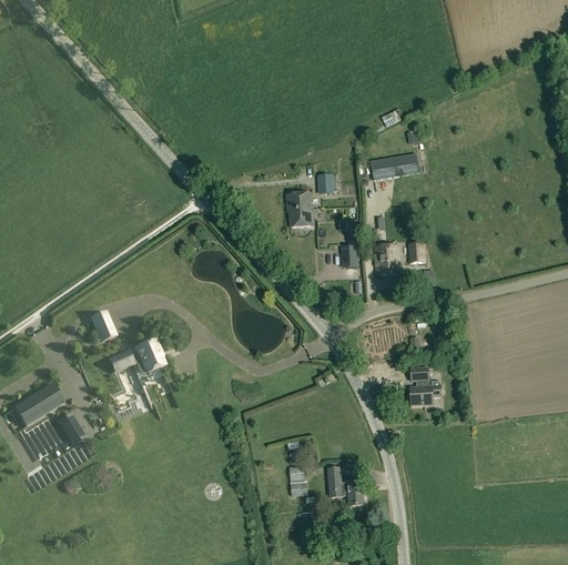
[(394,125),(402,123),(396,108),(381,113),(384,123),(392,120),(394,125)]
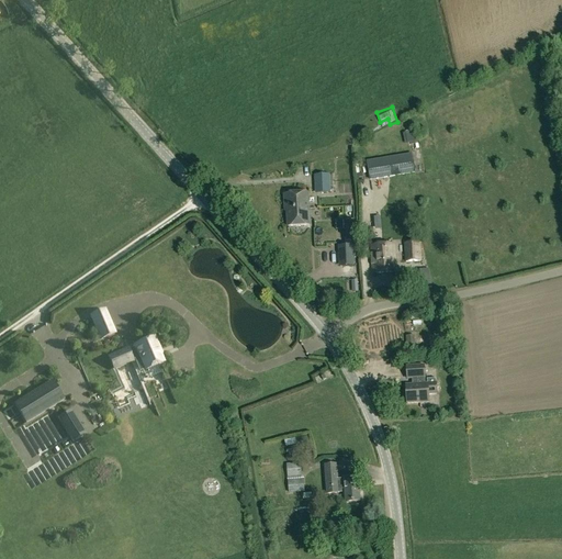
[(414,129),(404,131),(406,141),(416,138),(414,129)]
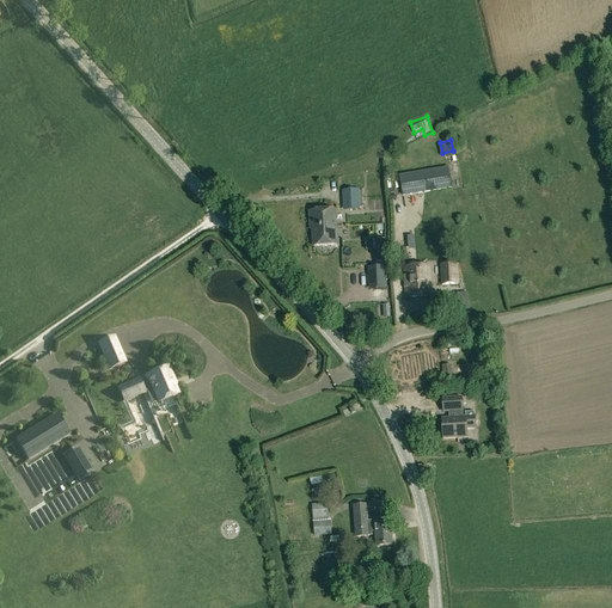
[(399,171),(403,194),(452,185),(448,164),(399,171)]
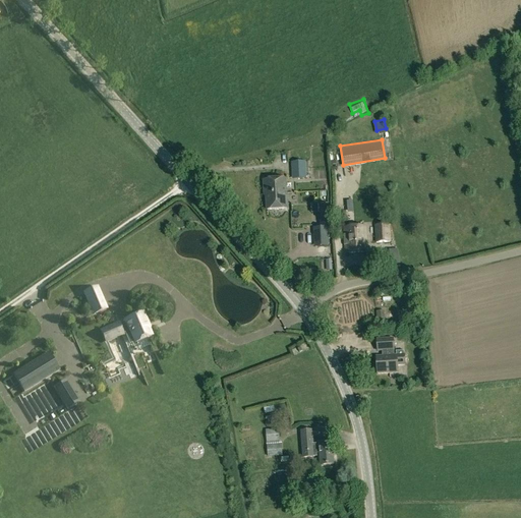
[(291,160),(292,176),(306,175),(306,171),(309,170),(308,160),(305,160),(305,159),(291,160)]
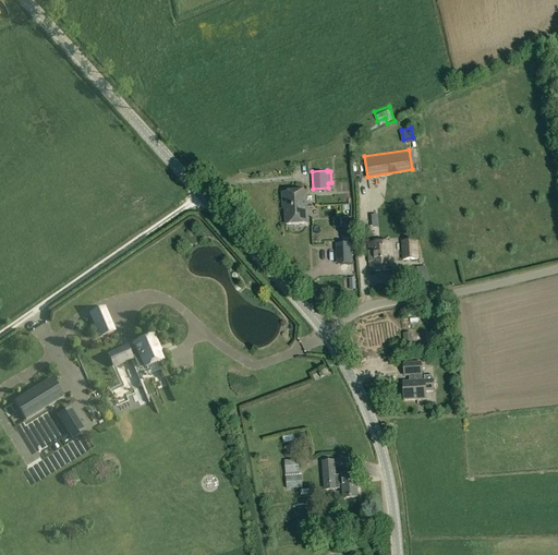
[(306,189),(282,190),(282,206),(284,205),(286,221),(307,220),(306,189)]
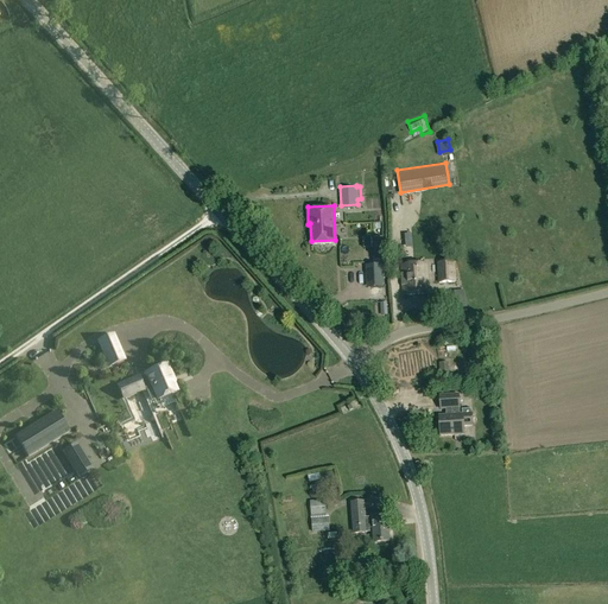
[(372,234),(373,258),(384,259),(381,233),(372,234)]
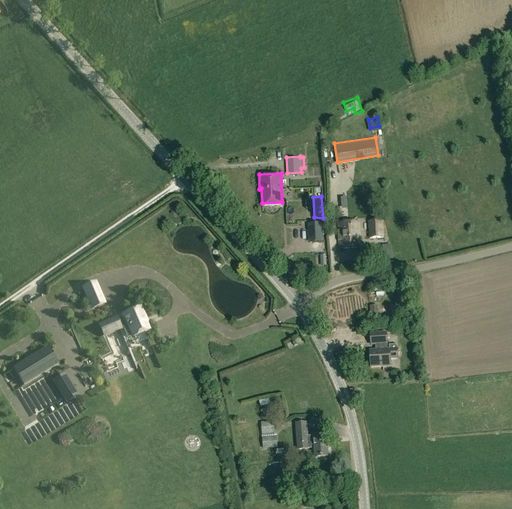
[(370,235),(383,234),(381,217),(369,218),(370,235)]
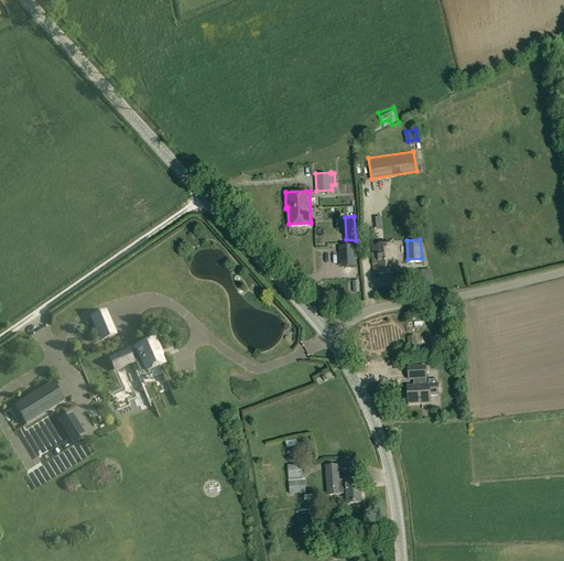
[(397,255),(396,255),(396,241),(372,243),(373,271),(398,270),(397,255)]
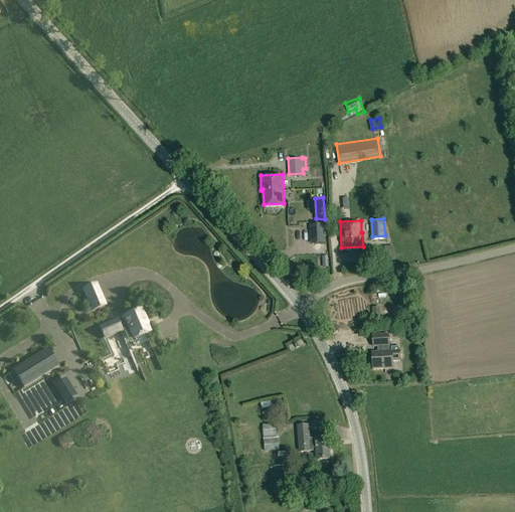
[(323,223),(311,223),(311,235),(314,235),(314,241),(324,241),(323,223)]
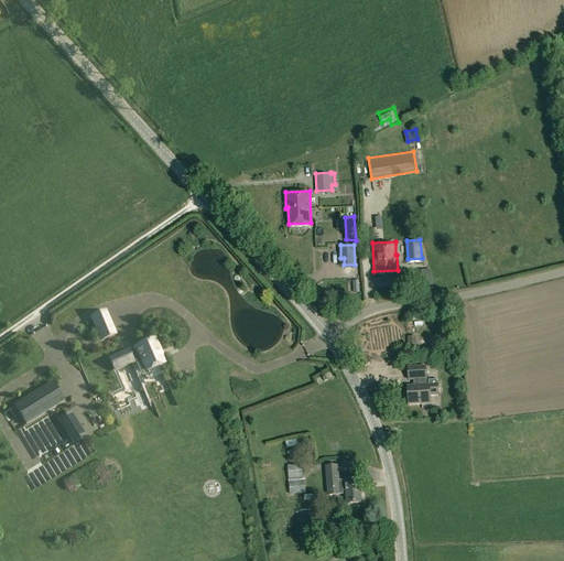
[(430,267),(421,268),(424,286),(433,284),(430,267)]
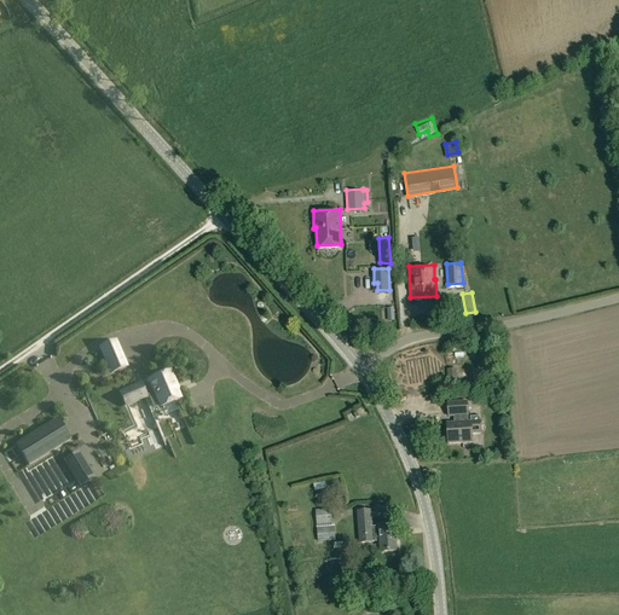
[(116,338),(102,344),(113,370),(127,363),(116,338)]
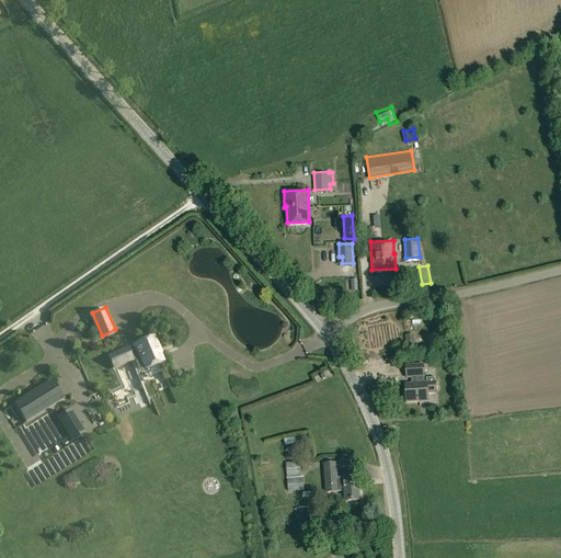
[(116,341),(80,356),(91,382),(101,378),(106,393),(112,390),(111,388),(122,384),(114,366),(133,357),(133,356),(136,355),(140,367),(146,365),(146,366),(163,359),(159,346),(160,346),(155,333),(135,342),(135,343),(128,346),(127,345),(119,349),(116,341)]
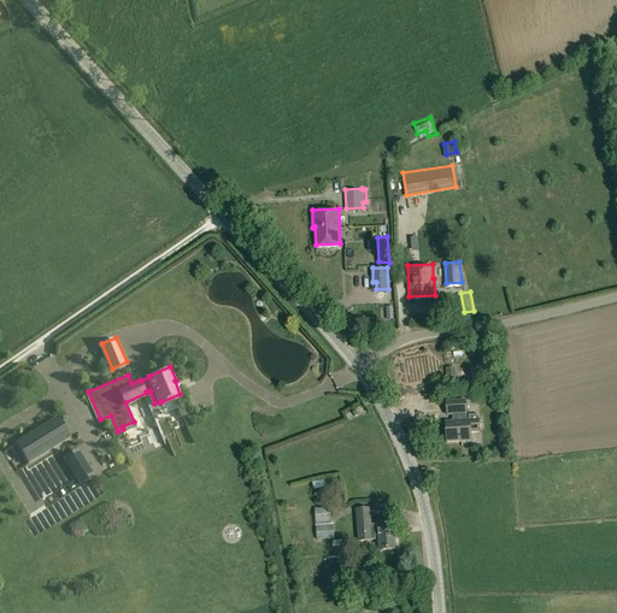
[(479,411),(469,412),(470,417),(466,417),(465,396),(447,399),(448,412),(454,411),(456,418),(446,419),(447,438),(471,437),(470,429),(480,428),(479,411)]
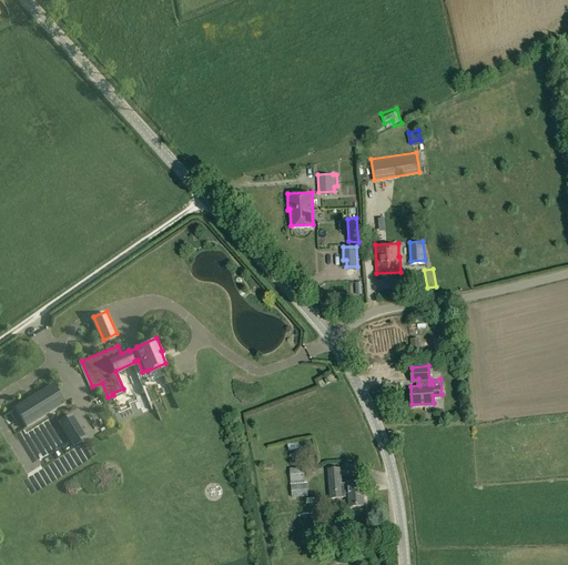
[(28,424),(66,401),(54,382),(16,405),(28,424)]
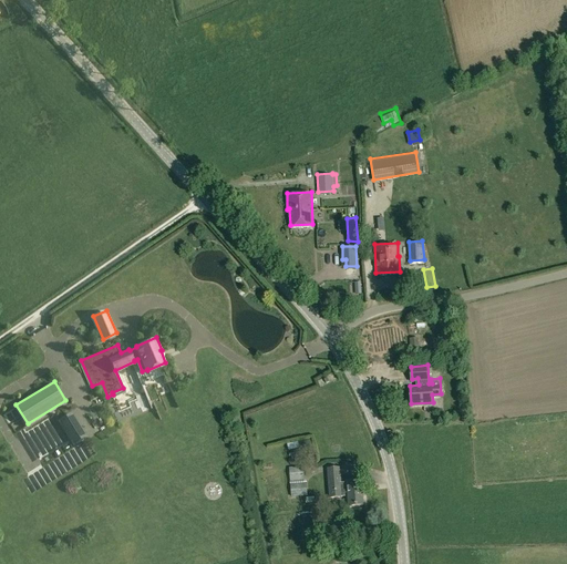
[(71,412),(60,419),(74,442),(84,437),(71,412)]
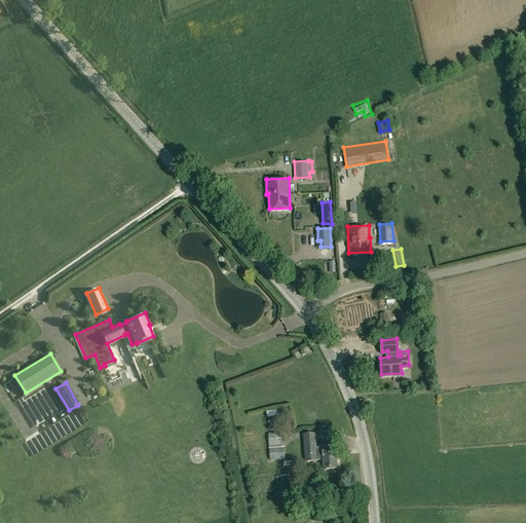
[(20,422),(27,431),(31,427),(24,419),(20,422)]
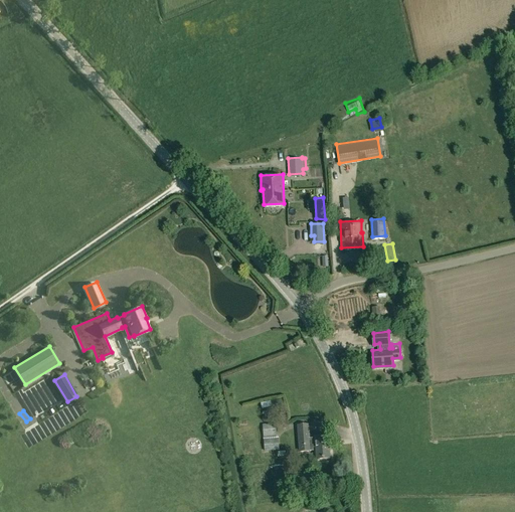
[(264,435),(278,433),(277,420),(263,421),(264,435)]
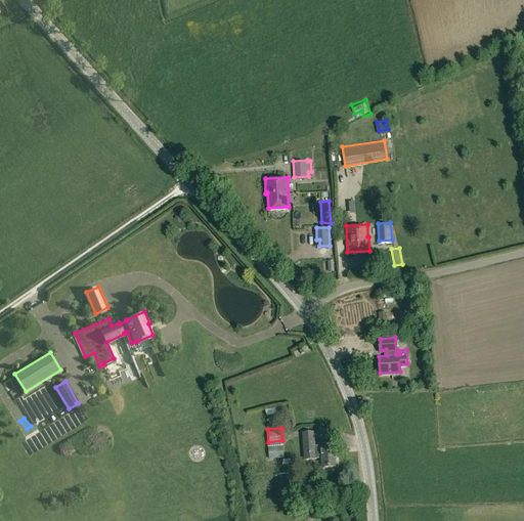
[(314,430),(303,431),(304,457),(315,456),(315,453),(321,453),(322,466),(336,465),(334,442),(321,443),(315,444),(314,430)]
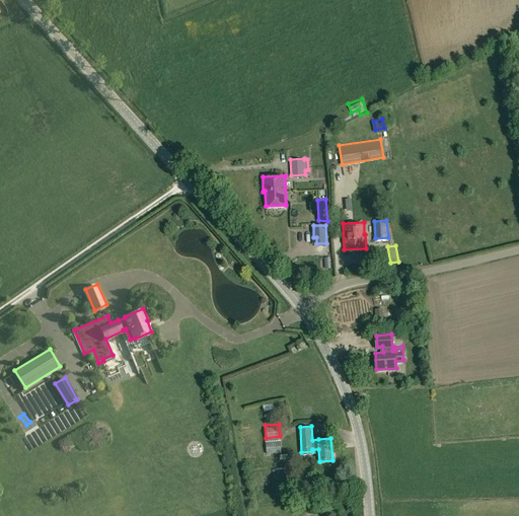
[(281,451),(280,439),(266,440),(267,452),(281,451)]
